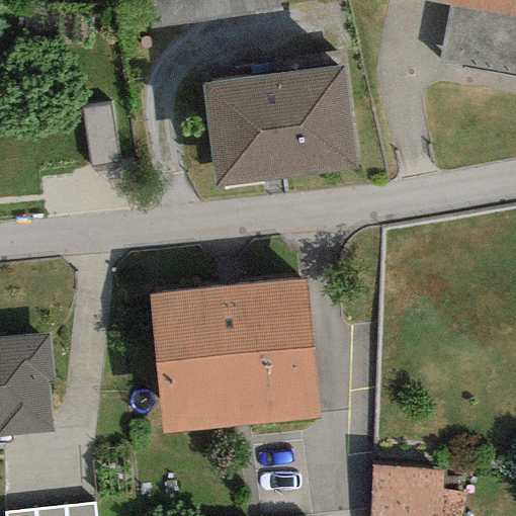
[(144,0),(147,26),(279,15),(277,0),(144,0)]
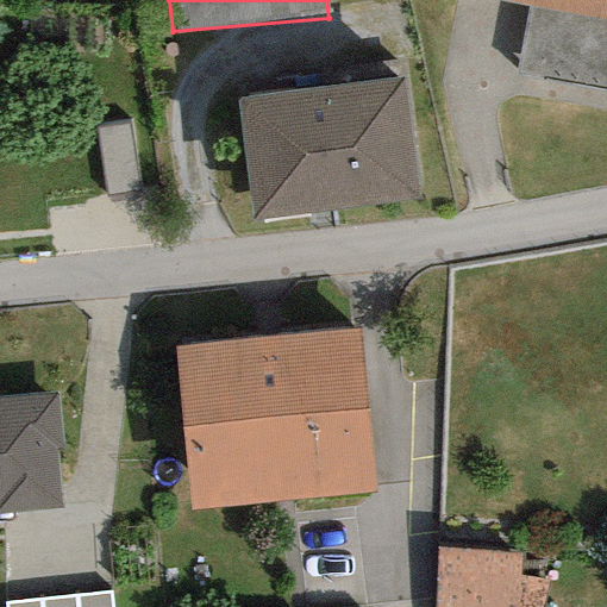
[(486,0),(529,10),(515,73),(606,93),(606,0),(486,0)]
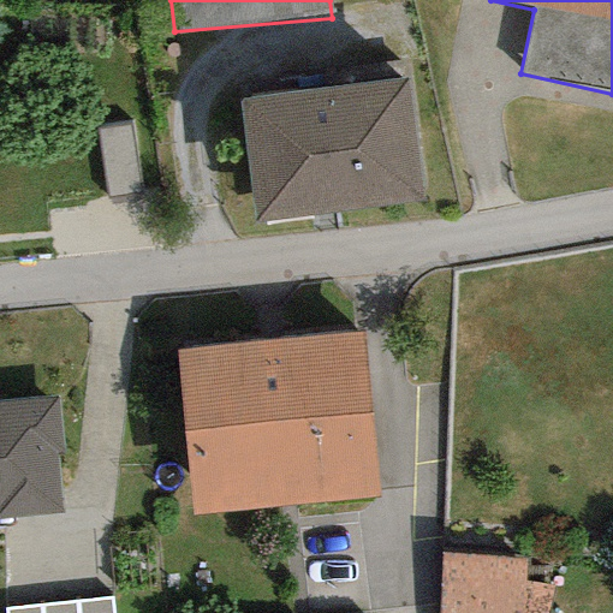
[(410,72),(240,93),(256,215),(424,195),(410,72)]
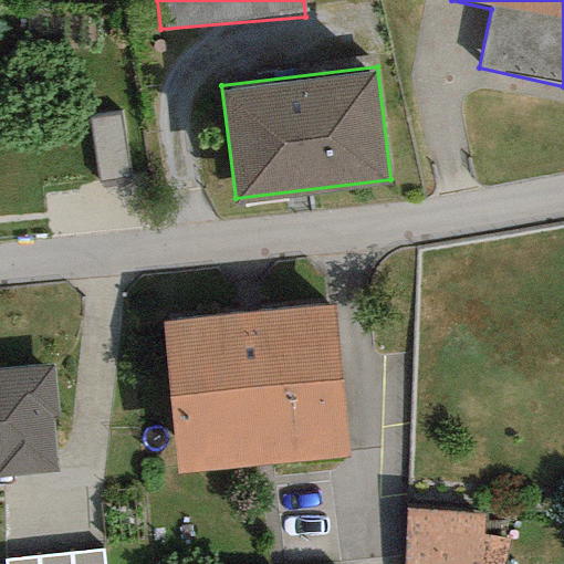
[(335,304),(163,320),(177,469),(350,453),(335,304)]
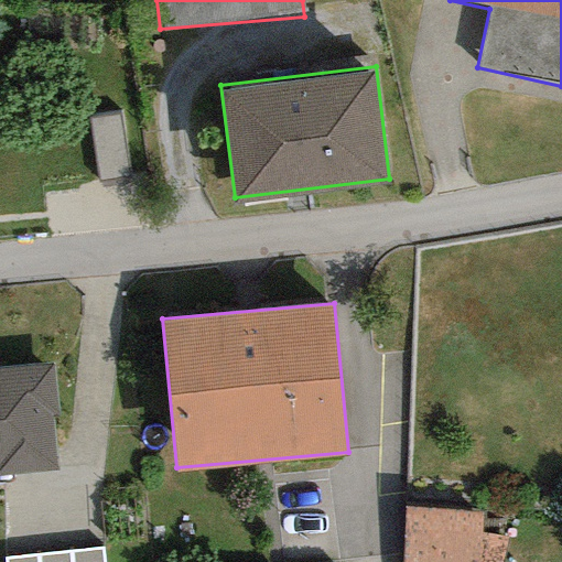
[(0,471),(62,465),(53,363),(0,366),(0,471)]
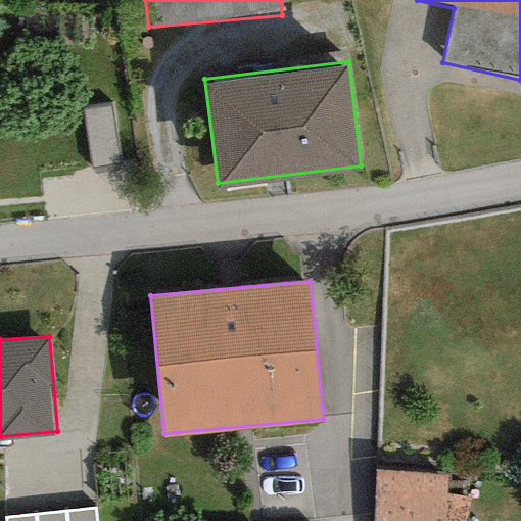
[(443,520),(448,474),(381,467),(375,520),(443,520)]
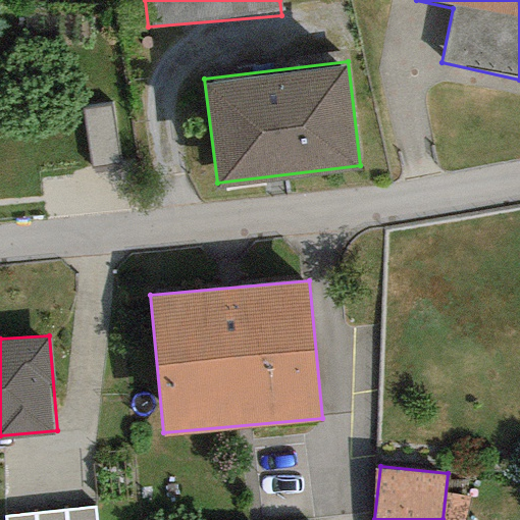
[(98,519),(97,506),(10,514),(10,519),(98,519)]
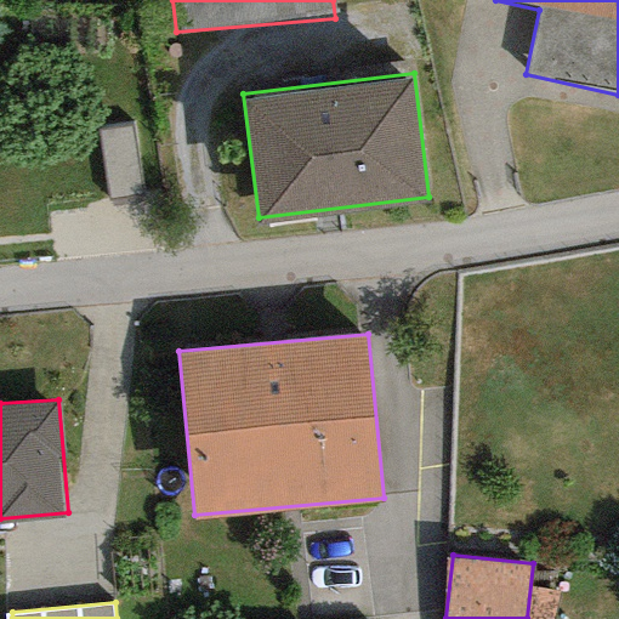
All buildings are outlined.
